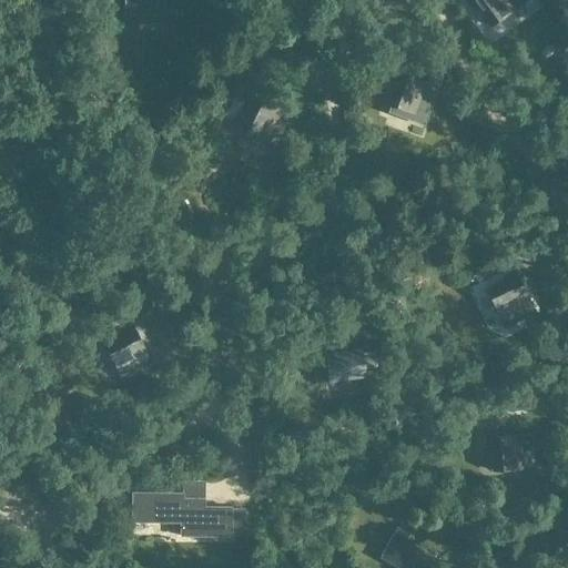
[(467,0),(467,1),(473,10),(477,8),(489,26),(525,0),(467,0)]
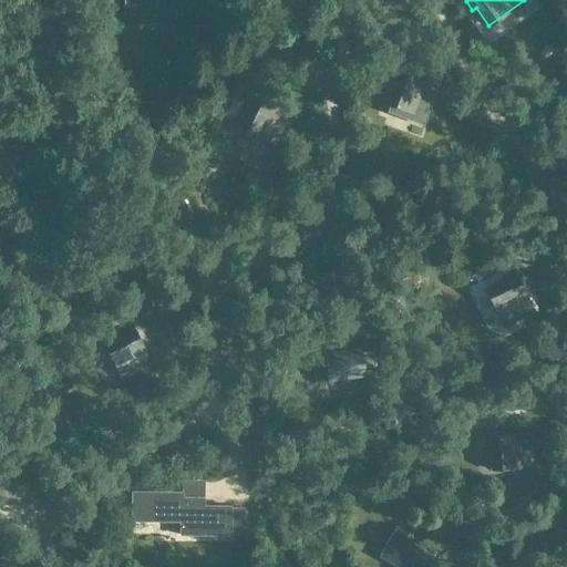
[(387,104),(426,120),(437,86),(393,73),(390,82),(393,83),(387,104)]
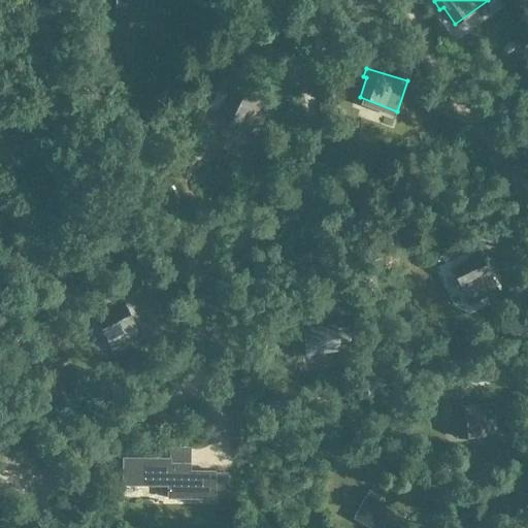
[(222,118),(257,135),(271,106),(230,88),(227,98),(231,99),(222,118)]
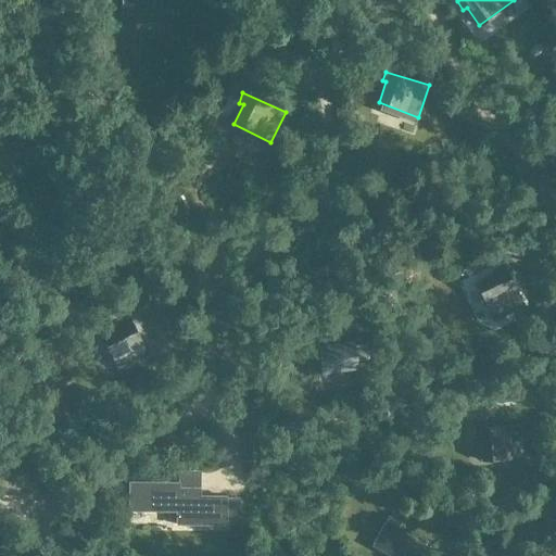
[(476,283),(494,321),(526,306),(505,265),(495,269),(497,273),(476,283)]
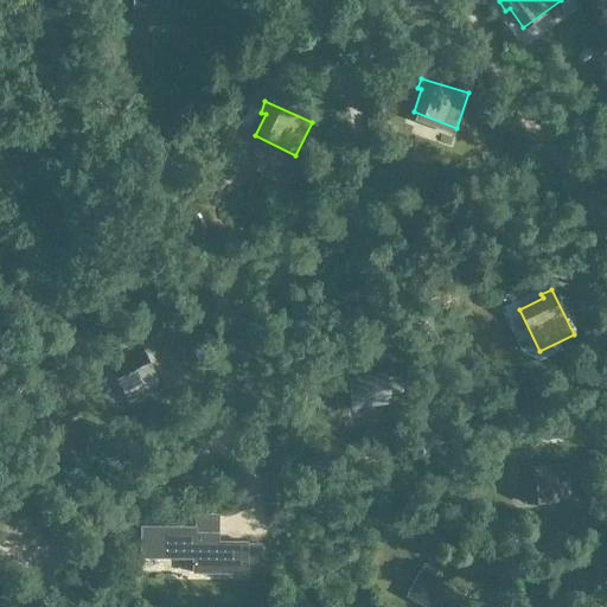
[(103,364),(129,355),(125,344),(100,353),(103,364)]
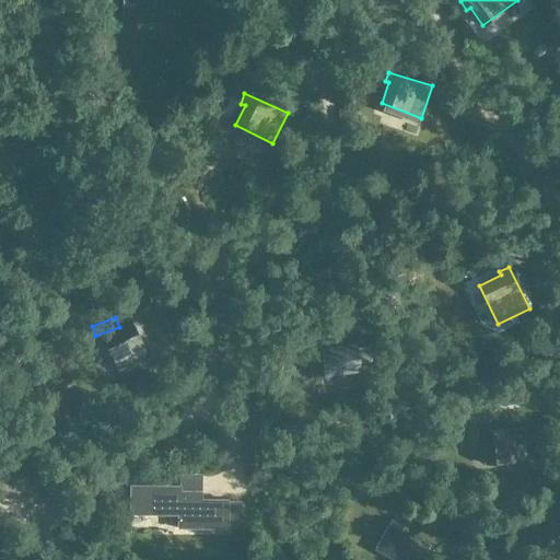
[(103,340),(121,377),(152,363),(133,326),(103,340)]
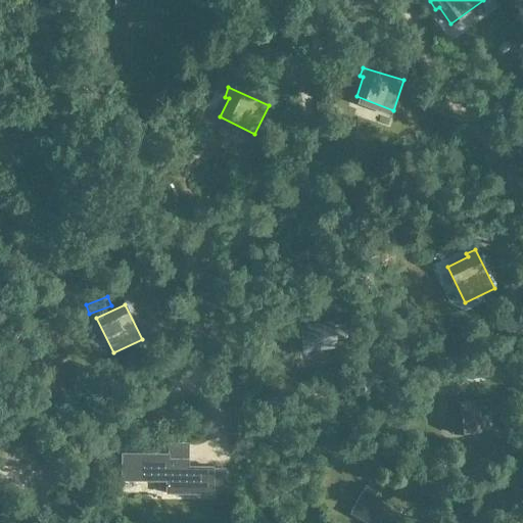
[(286,322),(291,354),(303,352),(302,346),(323,343),(324,349),(336,347),(332,323),(299,328),(297,320),(286,322)]
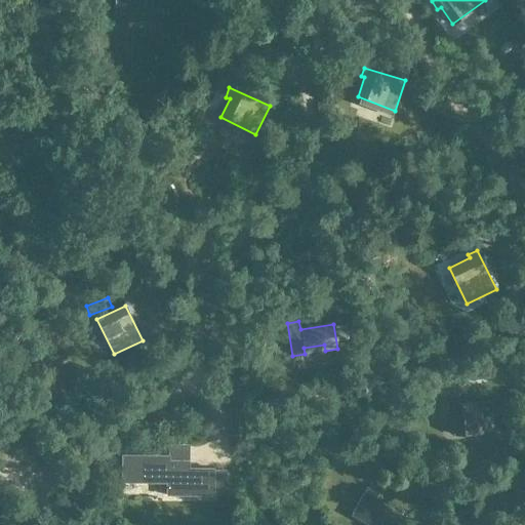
[(494,433),(492,402),(449,405),(449,416),(454,415),(455,435),(494,433)]
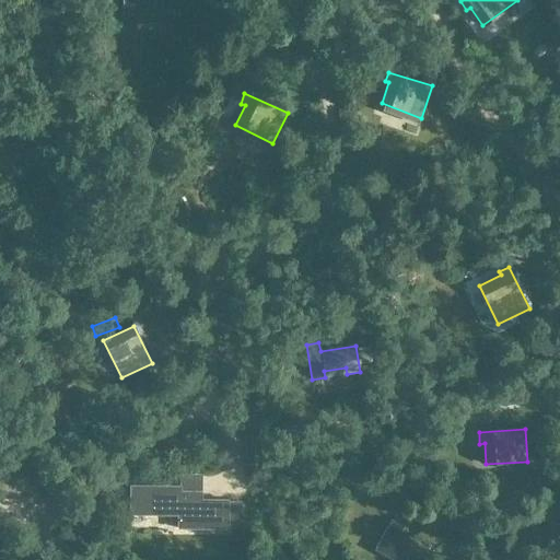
[(179,487),(179,500),(178,500),(179,514),(178,514),(178,527),(228,528),(242,528),(242,501),(229,501),(229,500),(200,500),(200,474),(179,474),(179,487)]
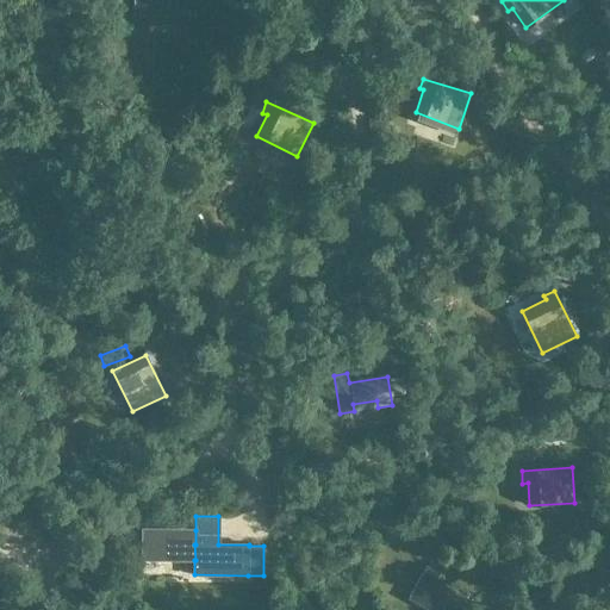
[(142,560),(194,560),(195,560),(194,545),(195,545),(195,530),(142,529),(142,560)]
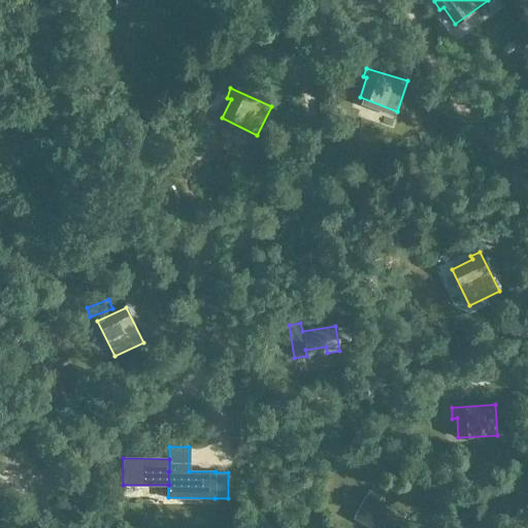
[(353,519),(370,527),(401,527),(407,518),(376,501),(381,496),(369,490),(353,519)]
